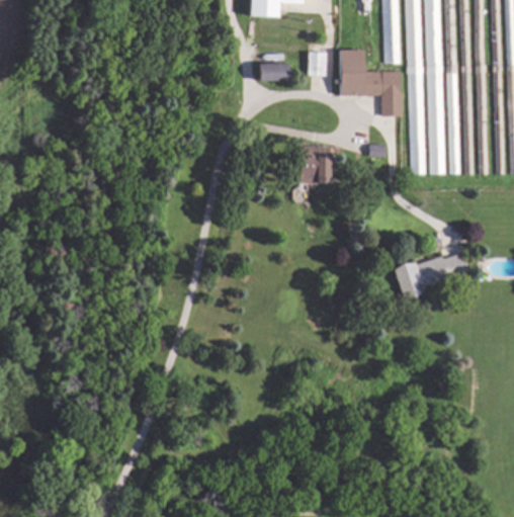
[(245,0),(245,16),(277,17),(277,3),(304,4),(303,0),(245,0)]
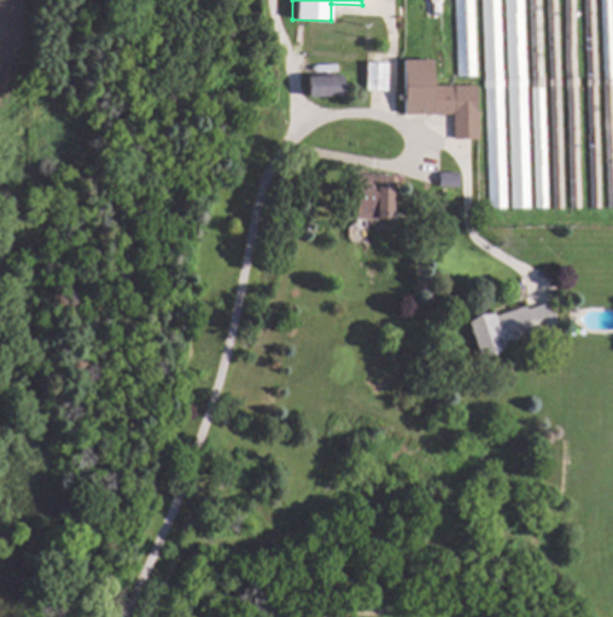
[(443,12),(443,0),(427,0),(427,11),(443,12)]
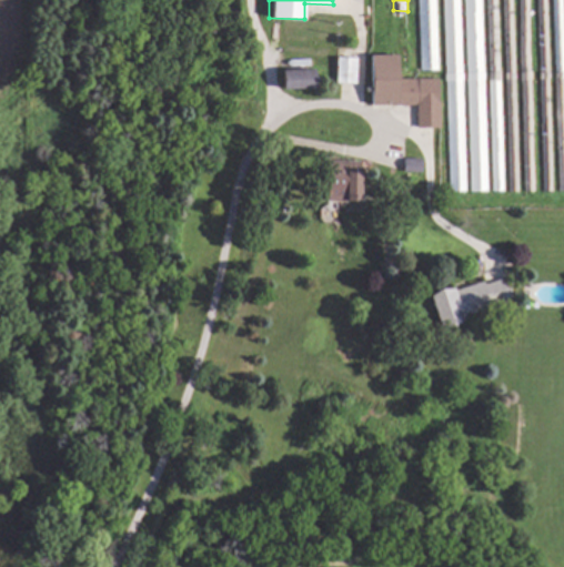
[(440,69),(437,0),(419,0),(421,29),(422,70),(440,69)]
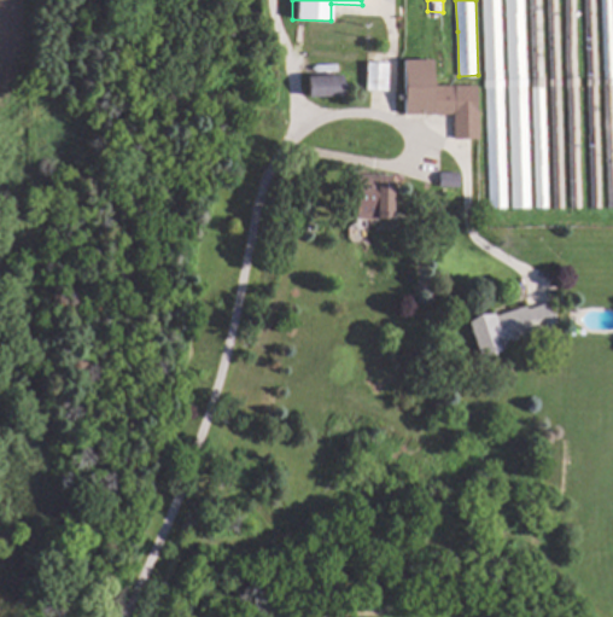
[(484,0),(488,133),(495,132),(496,168),(490,169),(491,188),(496,188),(497,208),(508,208),(502,0),(484,0)]
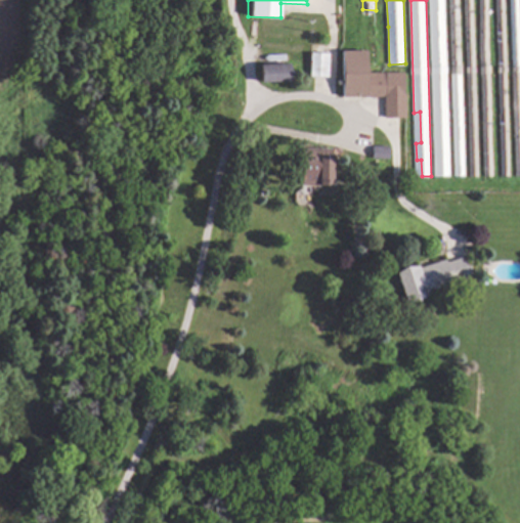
[(429,0),(435,176),(450,175),(445,0),(429,0)]
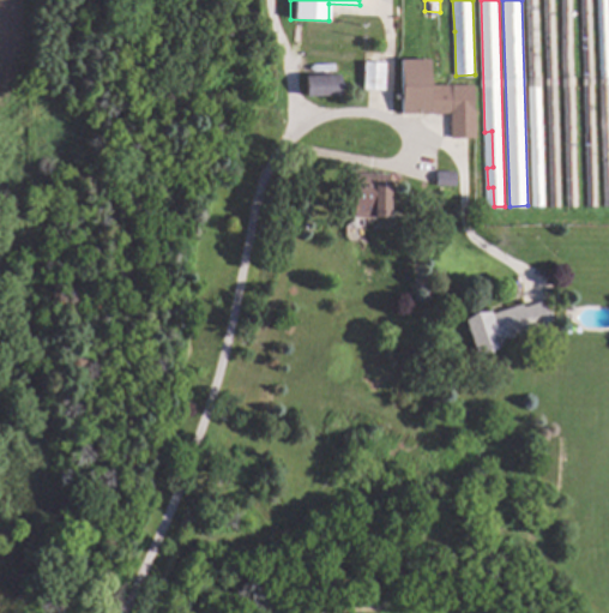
[(398,113),(451,113),(450,137),(475,137),(475,84),(428,84),(428,59),(398,59),(398,113)]
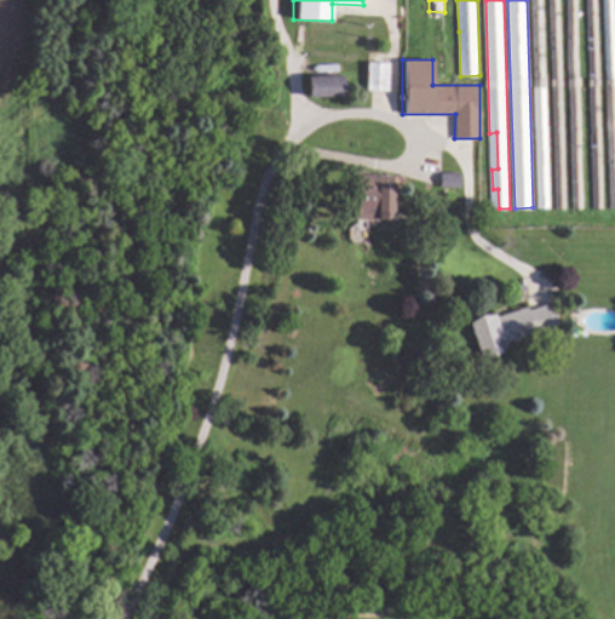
[(366,90),(389,91),(389,62),(367,62),(366,90)]
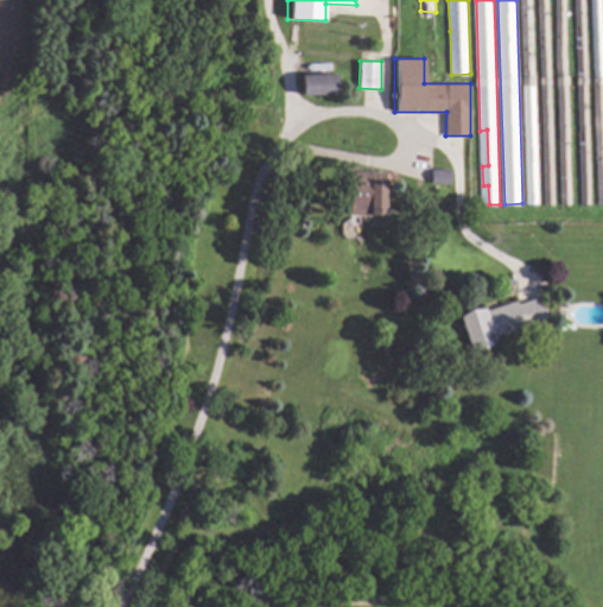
[(298,75),(298,95),(334,95),(334,74),(298,75)]
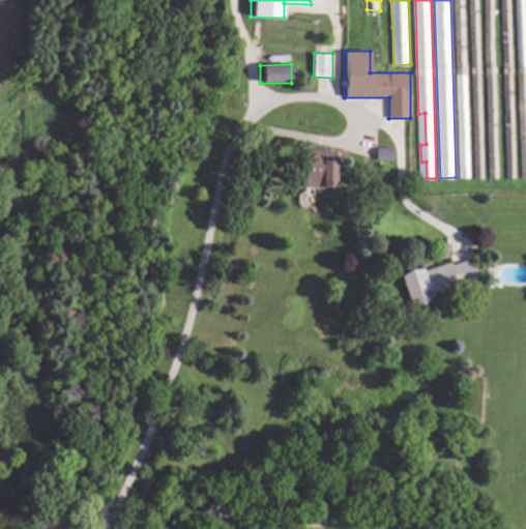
[(392,160),(392,147),(376,147),(375,159),(392,160)]
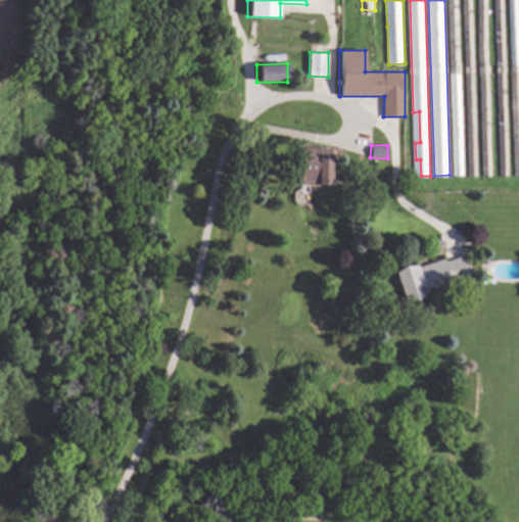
[(313,185),(329,185),(330,148),(298,147),(297,185),(313,185)]
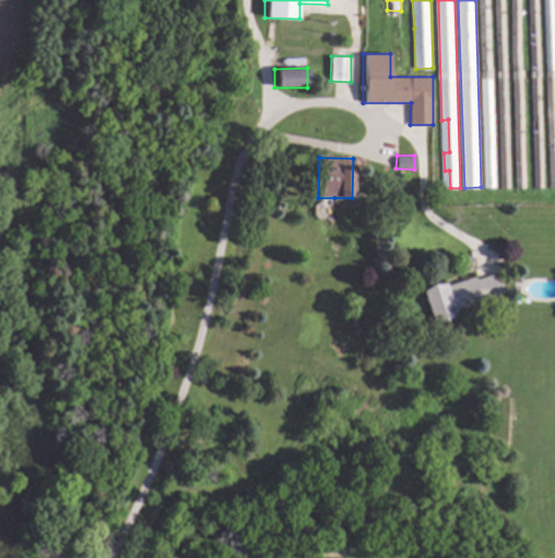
[(422,292),(430,320),(504,297),(496,270),(422,292)]
